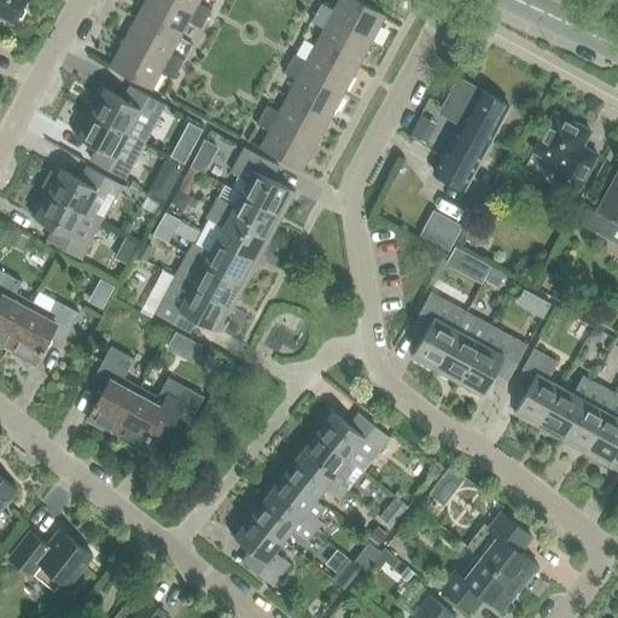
[(29,0),(0,0),(0,18),(16,27),(18,22),(24,21),(28,15),(24,10),(29,0)]
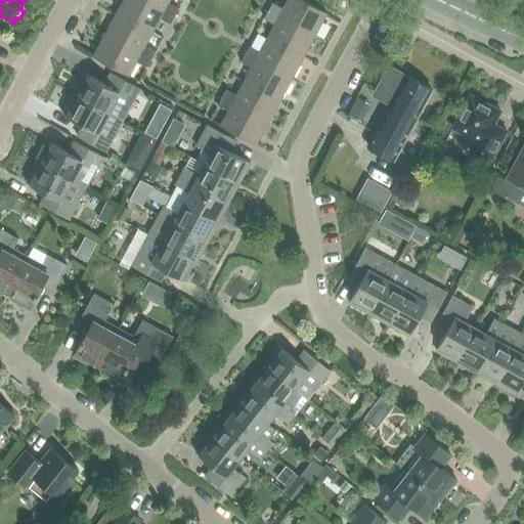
[(140,0),(126,0),(118,15),(154,35),(161,20),(172,27),(176,18),(140,0)]
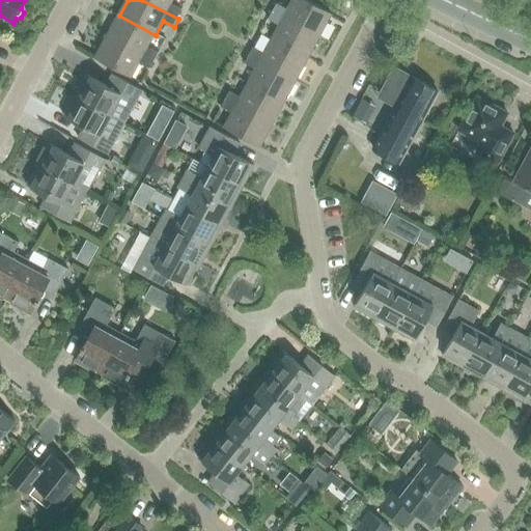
[(142,0),(178,19),(183,11),(171,5),(173,0),(142,0)]
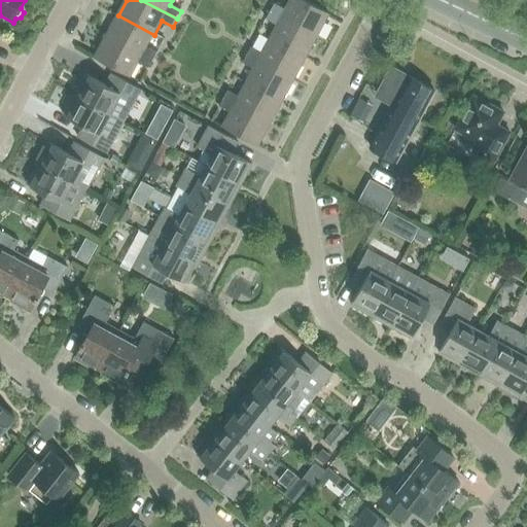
[(275,5),(271,13),(316,37),(328,14),(301,0),(290,0),(285,10),(275,5)]
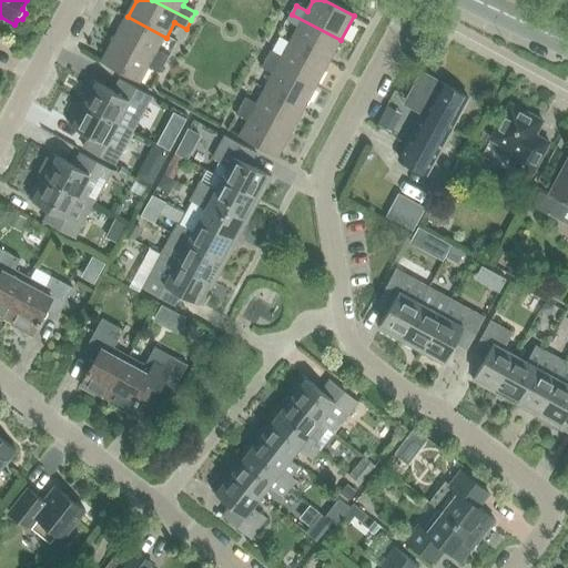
[(298,30),(291,44),(328,64),(341,40),(292,14),(287,23),(298,30)]
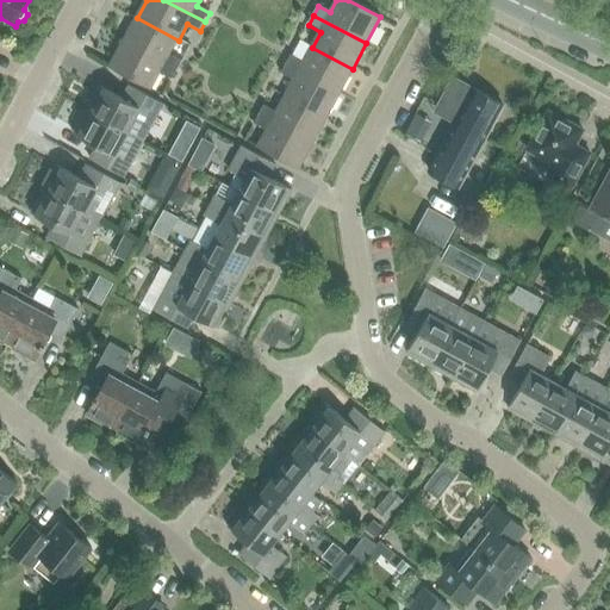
[(137,18),(124,43),(178,73),(182,63),(169,56),(179,41),(137,18)]
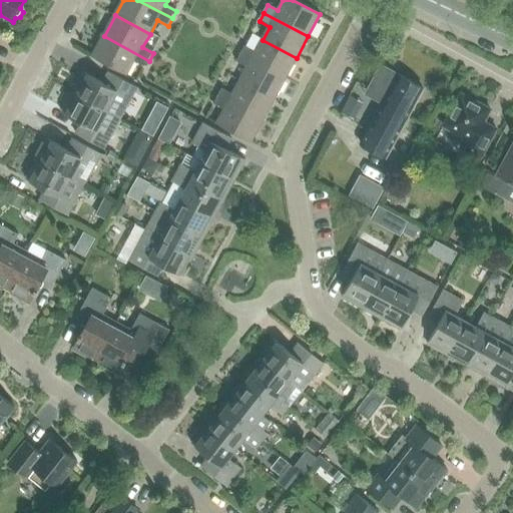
[(149,61),(104,36),(92,58),(126,77),(134,63),(145,68),(149,61)]
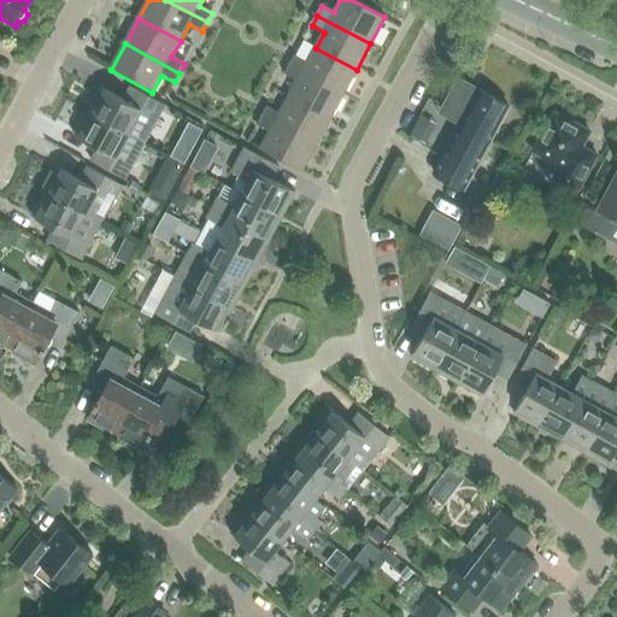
[(295,58),(291,66),(344,95),(357,70),(316,48),(307,64),(295,58)]
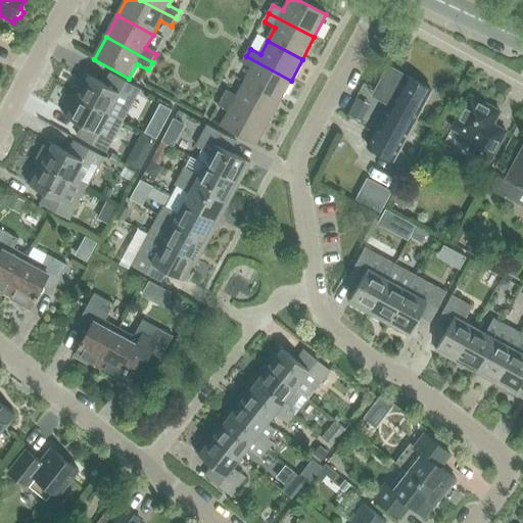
[(252,70),(245,84),(280,102),(291,81),(246,56),(242,64),(252,70)]
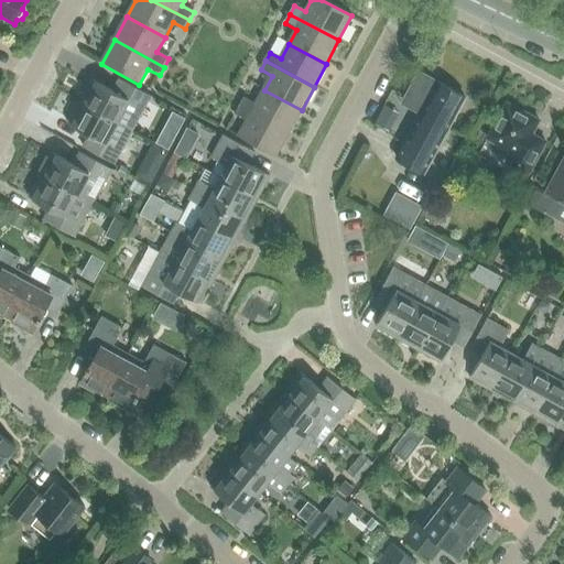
[(465,99),(415,72),(396,106),(419,119),(397,161),(423,176),(465,99)]
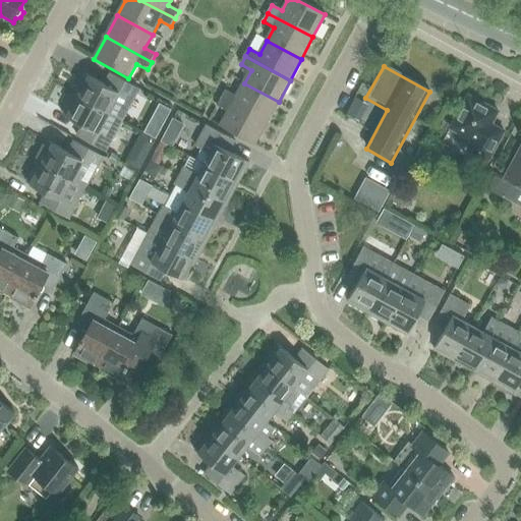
[(85,75),(74,96),(123,122),(139,92),(111,76),(106,87),(85,75)]
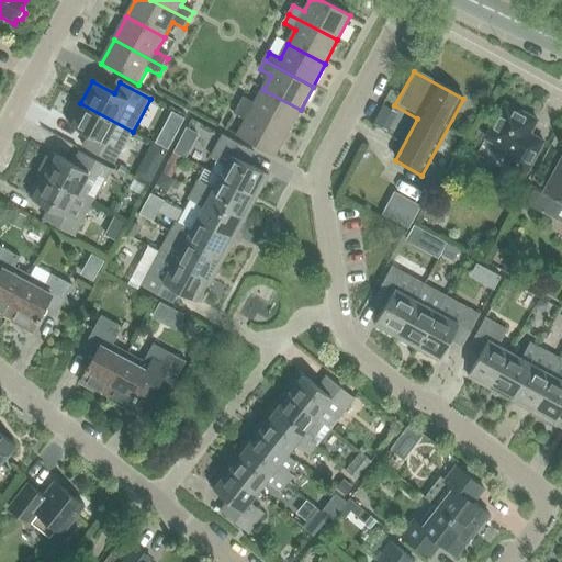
[(244,99),(239,108),(289,133),(301,110),(263,90),(256,105),(244,99)]
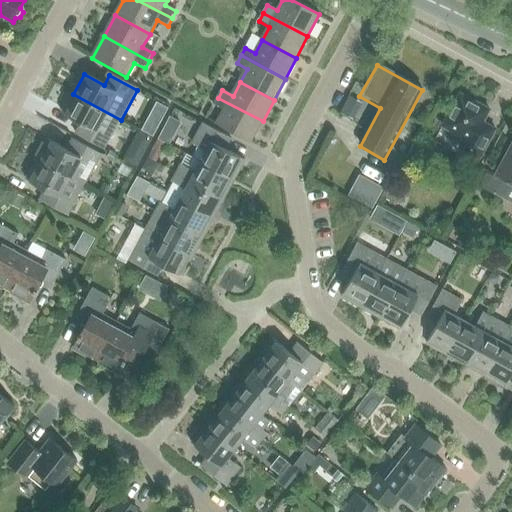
[(121,120),(73,94),(63,114),(82,125),(76,136),(105,151),(121,120)]
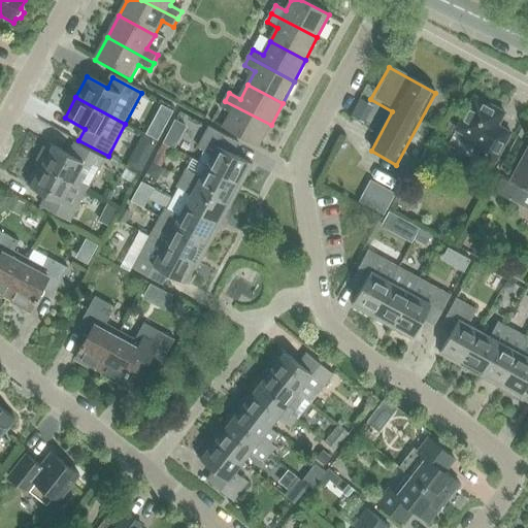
[(474,98),(457,132),(479,144),(474,154),(495,165),(512,135),(498,128),(505,114),(474,98)]
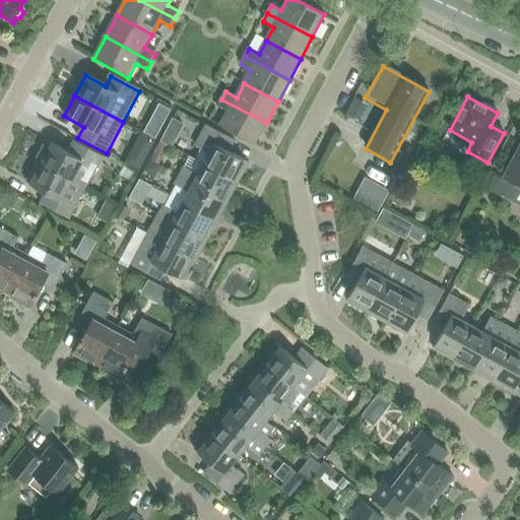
[(267,123),(221,100),(216,108),(228,113),(219,128),(255,146),(267,123)]
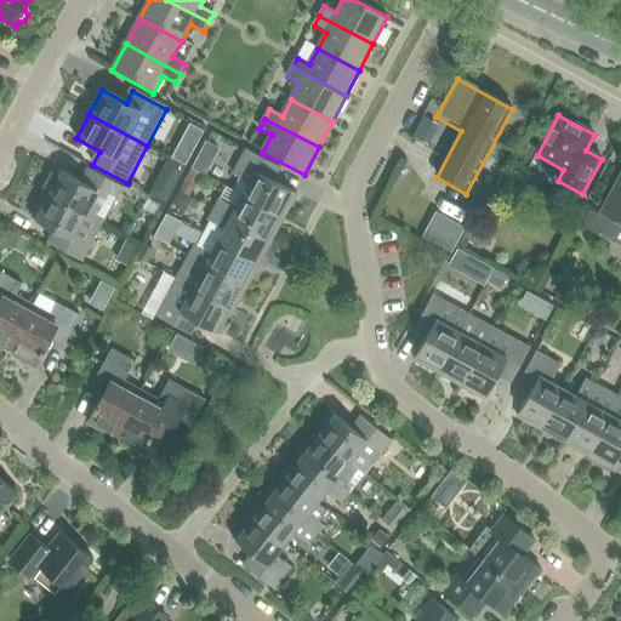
[(208,140),(200,153),(211,159),(218,146),(208,140)]
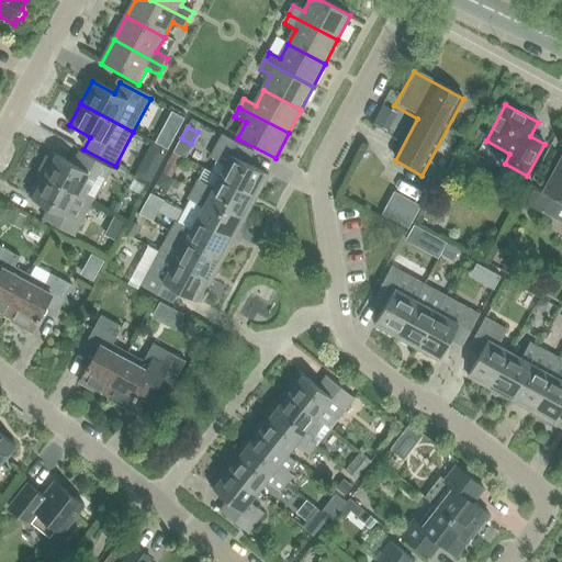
[(171,141),(159,134),(155,142),(168,148),(171,141)]
